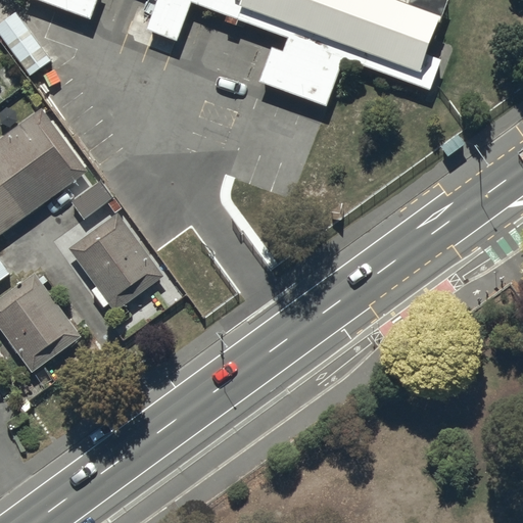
[(45,0),(91,16),(97,0),(156,0),(146,28),(178,39),(192,0),(288,36),(283,48),(272,45),(259,80),(327,104),(344,56),(431,88),(442,57),(429,53),(448,0),(409,0),(410,0),(408,0),(45,0)]
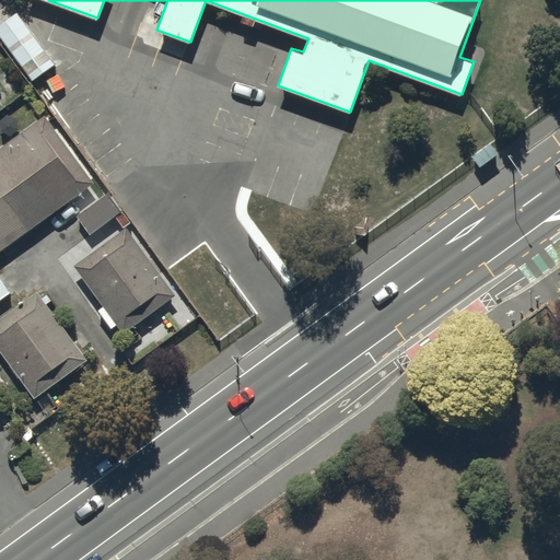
[(0,23),(0,33),(33,79),(55,63),(18,11),(0,23)]
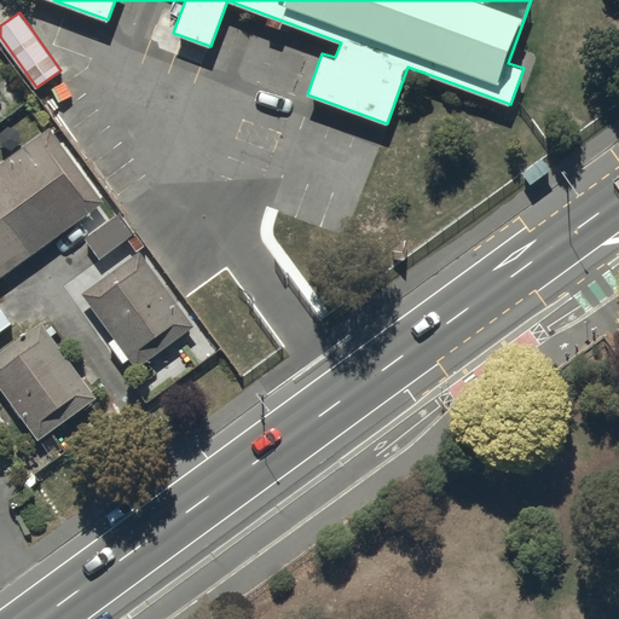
[(0,276),(105,201),(51,126),(0,162),(0,276)]
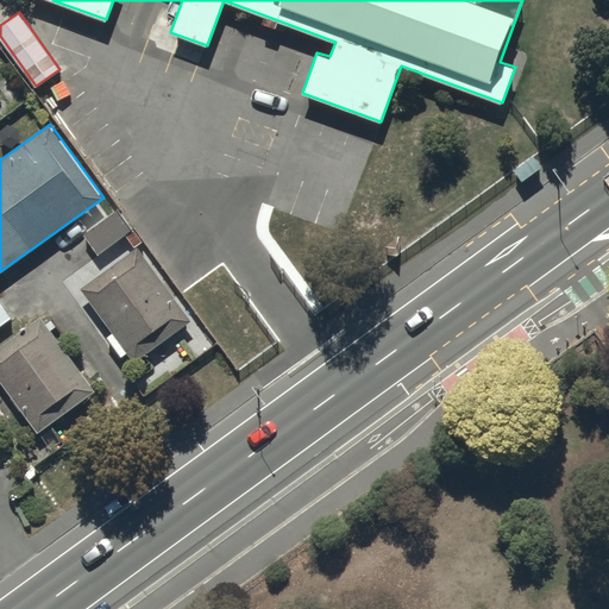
[(85,234),(99,253),(129,231),(114,212),(85,234)]
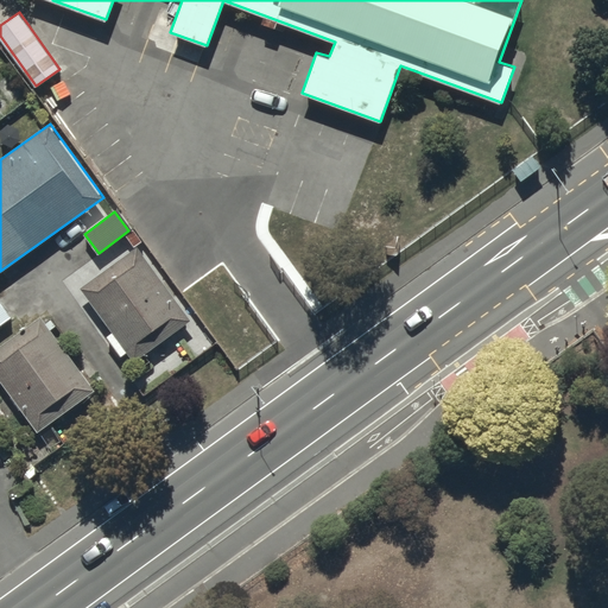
[(134,361),(191,320),(138,246),(81,287),(134,361)]
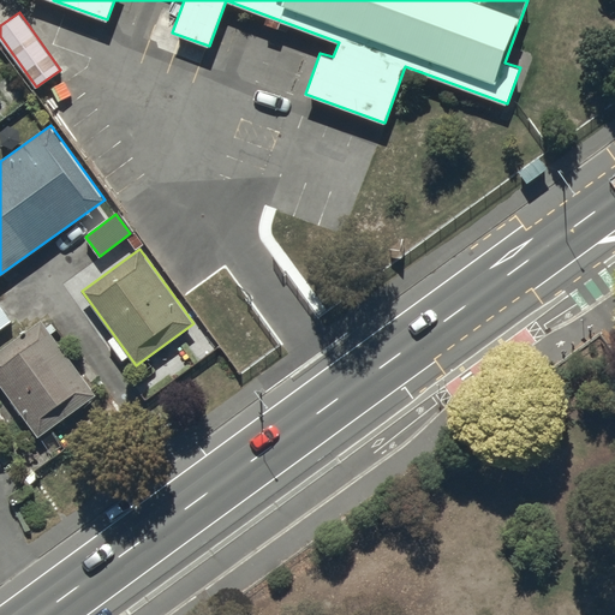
[(0,328),(12,320),(0,304),(0,328)]
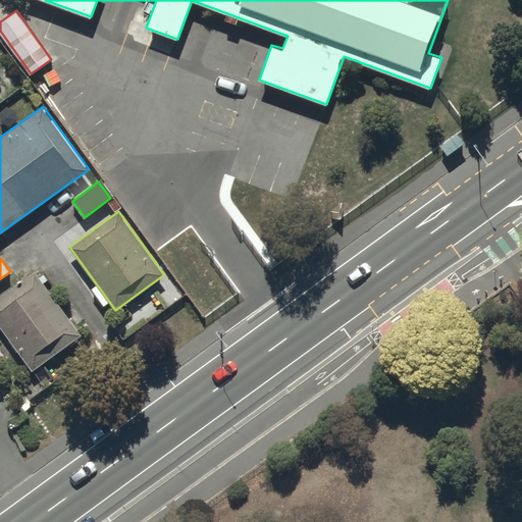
[(0,297),(0,325),(33,370),(82,334),(36,271),(0,297)]
